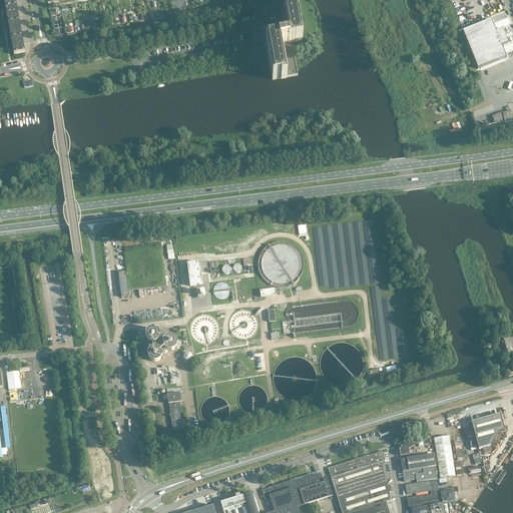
[(15,0),(4,0),(6,9),(17,7),(15,0)]
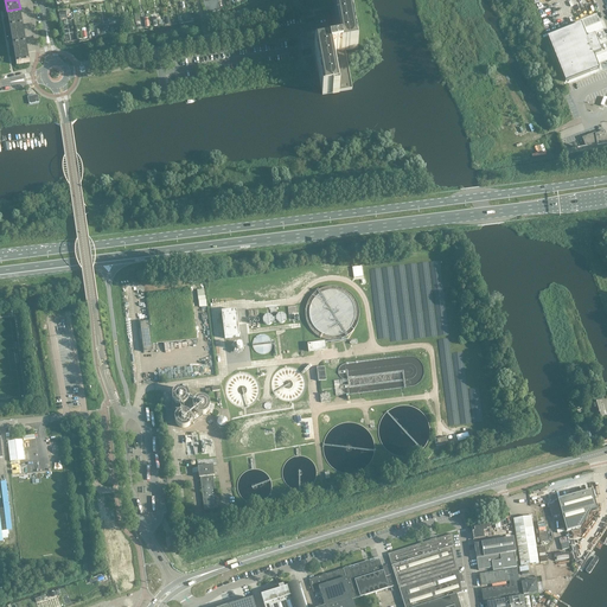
[(221,11),(217,0),(215,0),(205,2),(208,14),(221,11)]
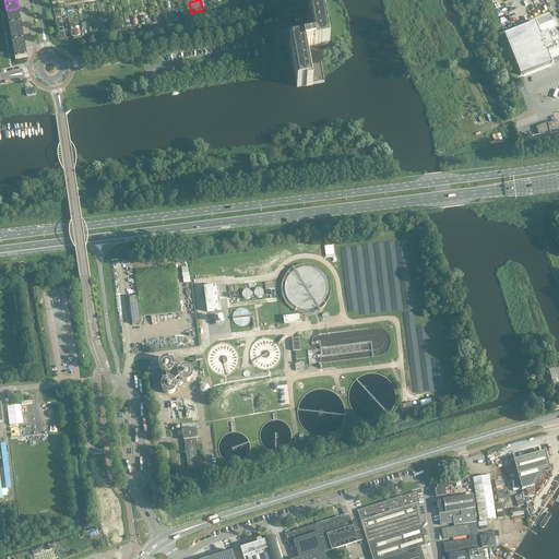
[(289,45),(295,74),(297,87),(324,82),(318,47),(330,45),(322,2),(307,6),(312,35),(304,37),(305,42),(289,45)]
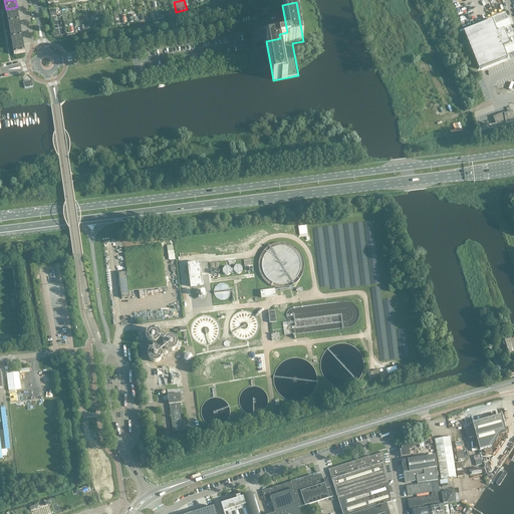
[(17,7),(6,9),(8,24),(19,22),(17,7)]
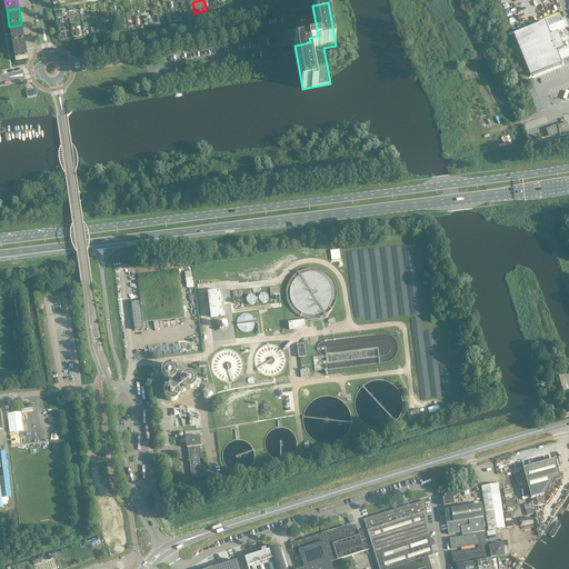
[(558,47),(556,48),(557,51),(563,48),(557,32),(550,36),(545,22),(512,35),(521,56),(553,43),(553,46),(557,45),(558,47)]
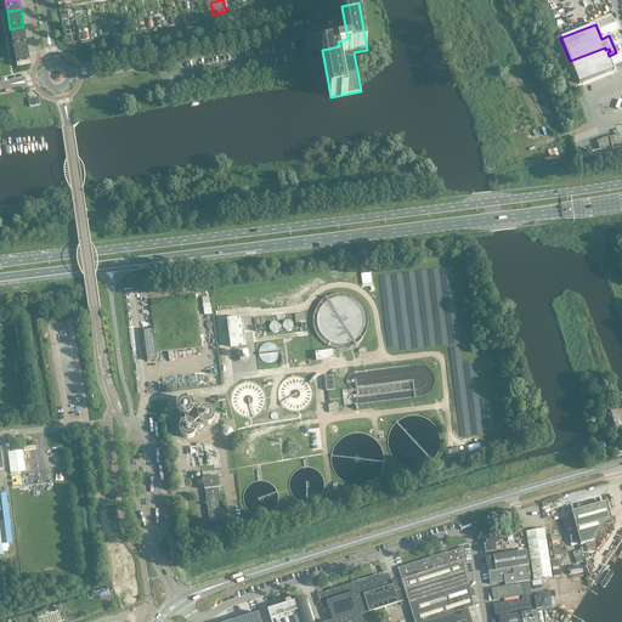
[(23,27),(10,29),(13,47),(27,45),(23,27)]
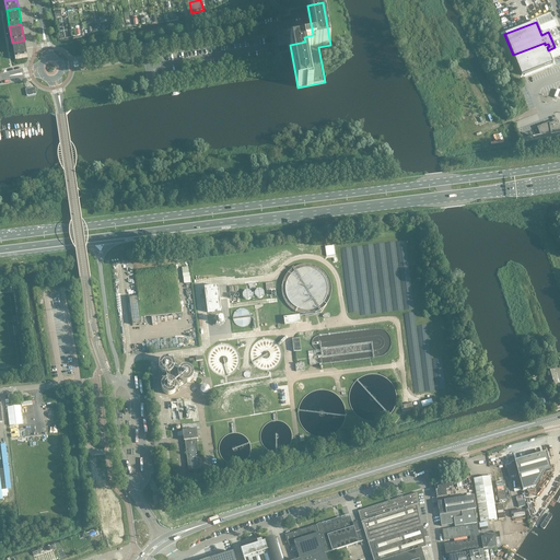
[(24,41),(12,43),(15,60),(27,58),(24,41)]
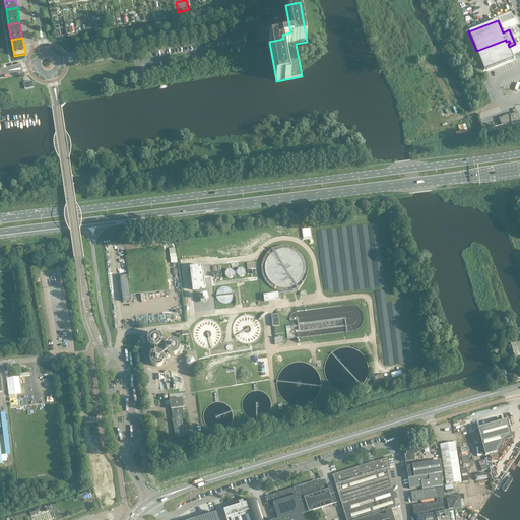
[(506,40),(476,51),(484,70),(513,59),(509,47),(508,44),(510,43),(509,41),(506,42),(506,40)]
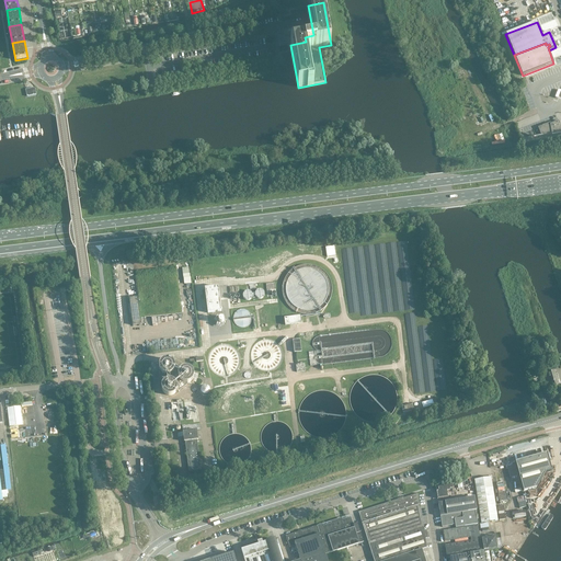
[(560,126),(559,122),(550,125),(551,125),(540,129),(542,136),(558,133),(559,133),(560,133),(560,132),(560,130),(560,126)]
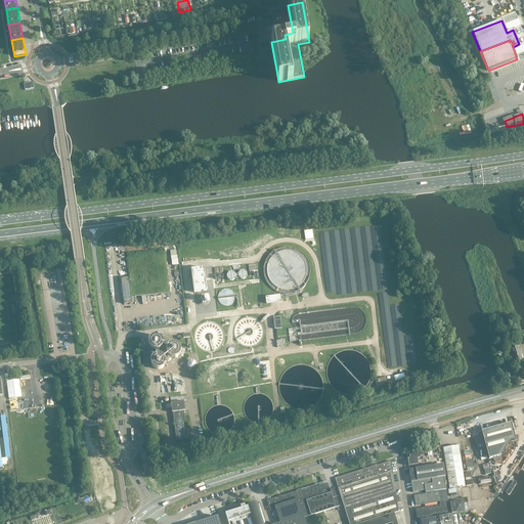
[(313,229),(305,230),(306,239),(314,238),(313,229)]
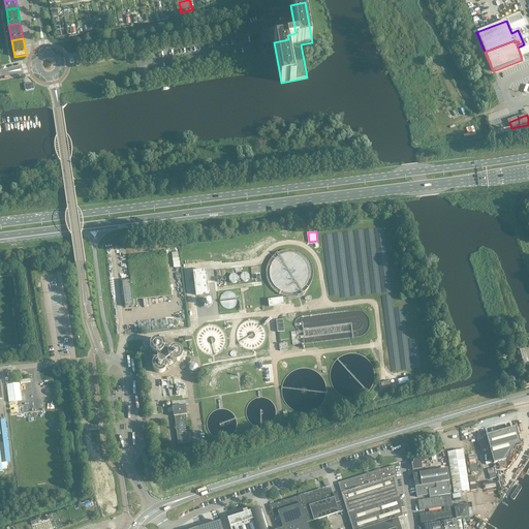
[(273,257),(270,261),(267,267),(267,272),(267,277),(268,282),(271,286),(274,290),(278,293),(283,296),(288,297),(288,299),(290,299),(293,299),(296,298),(299,298),(298,296),(303,292),(307,289),(310,284),(312,279),(313,274),(312,269),(311,262),(308,258),(304,255),(301,252),(296,251),(291,250),(286,250),(281,251),(276,254),(273,257)]
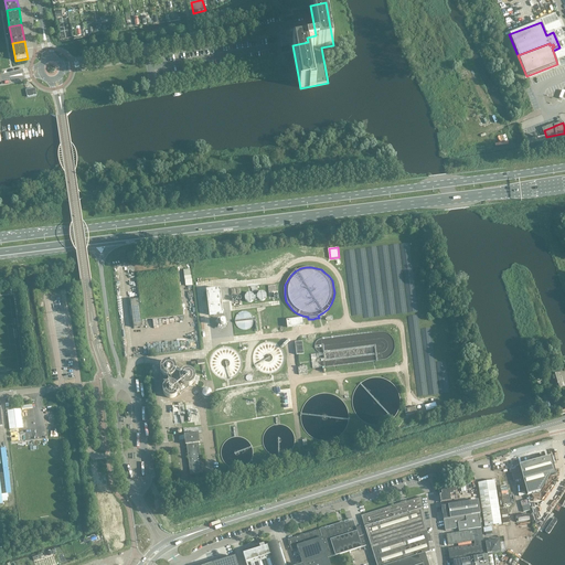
[(177,274),(136,278),(138,299),(139,302),(141,302),(141,305),(139,305),(141,320),(182,316),(183,315),(178,275),(178,273),(177,274)]
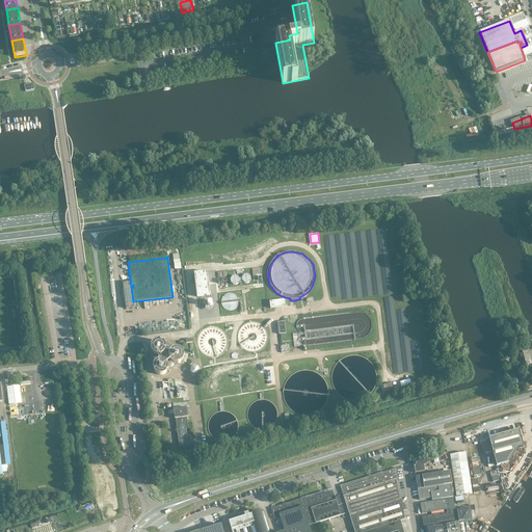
[(201,296),(201,298),(204,297),(204,296),(210,295),(207,272),(194,273),(197,297),(201,296)]
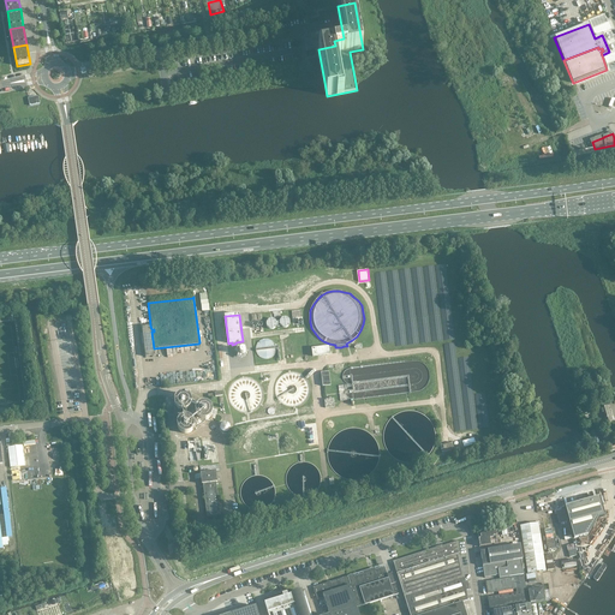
[(280,323),(287,328),(292,321),(284,316),(280,323)]
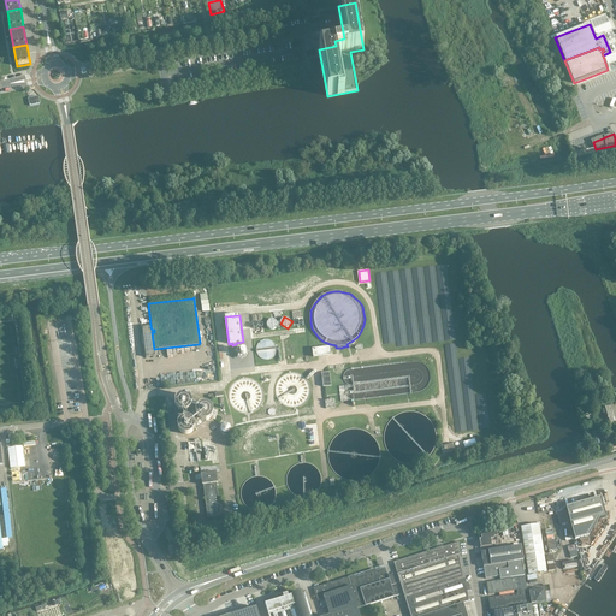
[(142,327),(146,357),(155,356),(154,349),(152,332),(154,332),(154,330),(152,330),(150,326),(142,327)]
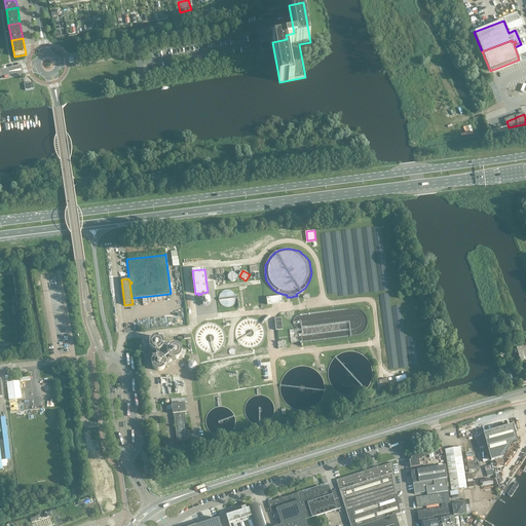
[(235,302),(236,299),(237,299),(238,309),(240,309),(238,296),(237,296),(237,297),(236,297),(234,294),(232,292),(230,291),(227,290),(224,291),(222,292),(220,294),(219,297),(219,300),(220,303),(222,305),(225,307),(228,307),(231,306),(234,304),(235,302)]
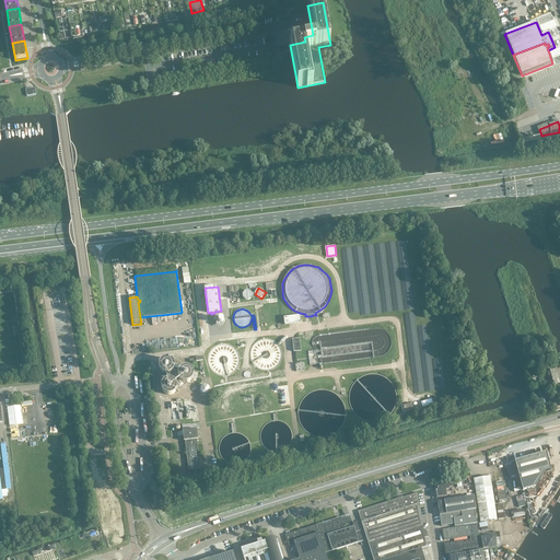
[(283,317),(284,325),(301,323),(300,315),(283,317)]
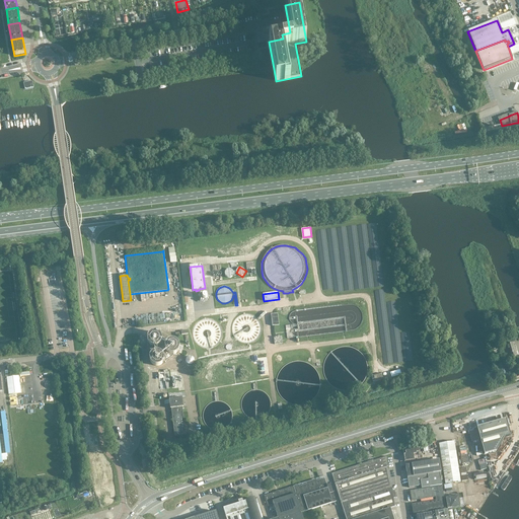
[(232,324),(232,328),(232,334),(234,338),(238,341),(242,343),(246,344),(251,343),(255,341),(258,338),(261,334),(262,328),(261,324),(258,320),(255,317),(251,314),(246,314),(242,314),(238,317),(234,320),(232,324)]
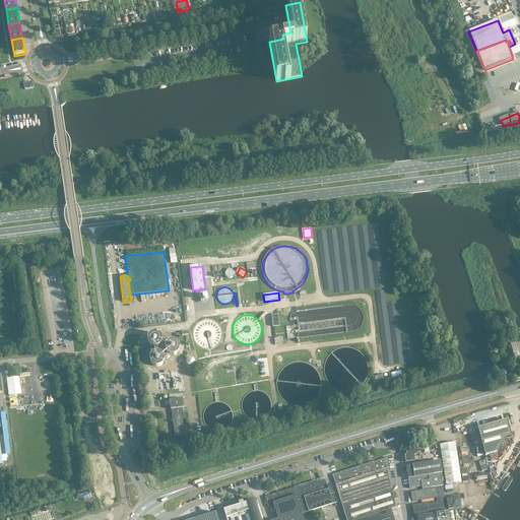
[(271,315),(272,327),(279,326),(278,315),(271,315)]
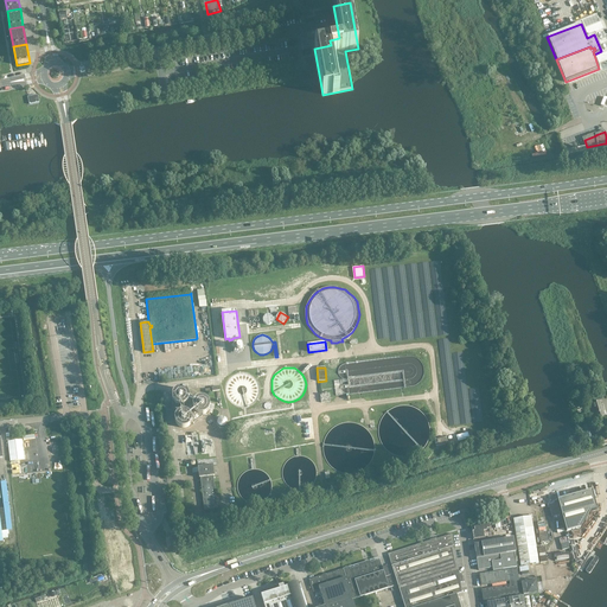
[(237,407),(242,408),(248,407),(253,404),(256,401),(259,396),(260,390),(259,385),(256,381),(253,376),(248,374),(243,374),(237,374),(232,376),(229,381),(227,385),(225,390),(227,396),(229,401),(232,404),(237,407)]
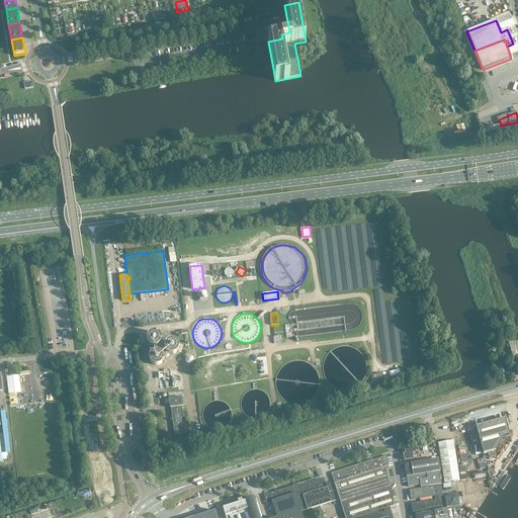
[(147,340),(148,343),(149,343),(150,344),(150,345),(153,346),(156,346),(158,345),(160,343),(161,341),(162,338),(161,336),(160,335),(159,334),(159,333),(156,332),(153,332),(151,333),(149,335),(148,337),(147,340)]
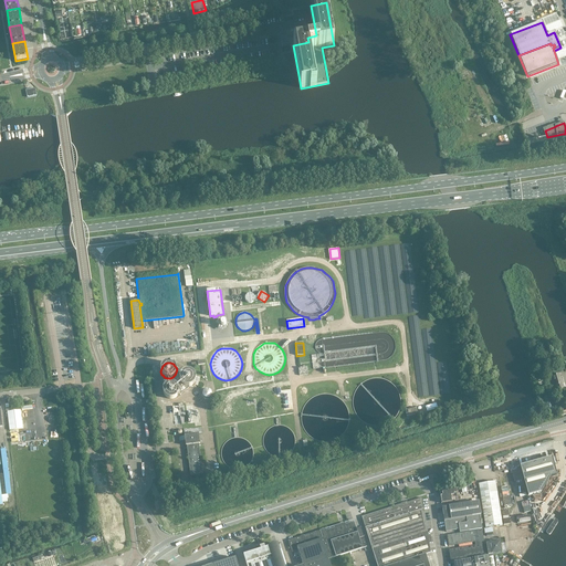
[(161,387),(164,388),(166,386),(168,384),(171,384),(175,384),(177,386),(178,388),(179,391),(178,395),(179,396),(190,388),(189,387),(187,387),(184,386),(181,384),(179,381),(179,378),(180,375),(182,373),(186,371),(184,370),(184,369),(179,367),(178,368),(176,367),(177,369),(176,373),(175,375),(173,377),(170,378),(167,378),(164,377),(164,376),(163,375),(161,375),(160,376),(161,387)]
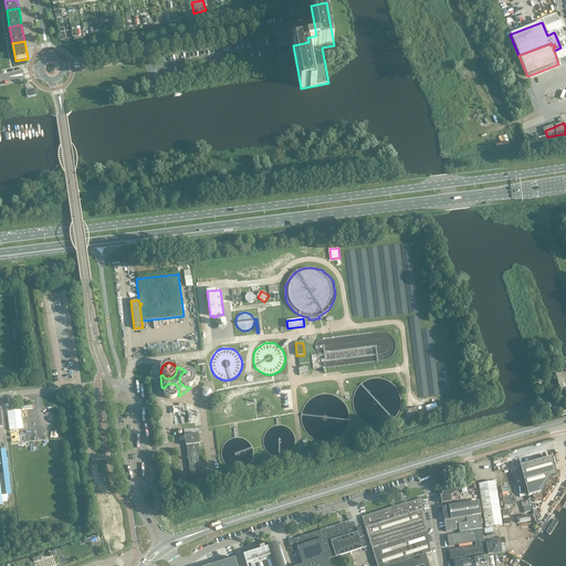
[(310,370),(307,370),(307,367),(299,368),(300,376),(308,375),(308,373),(311,371),(310,370)]
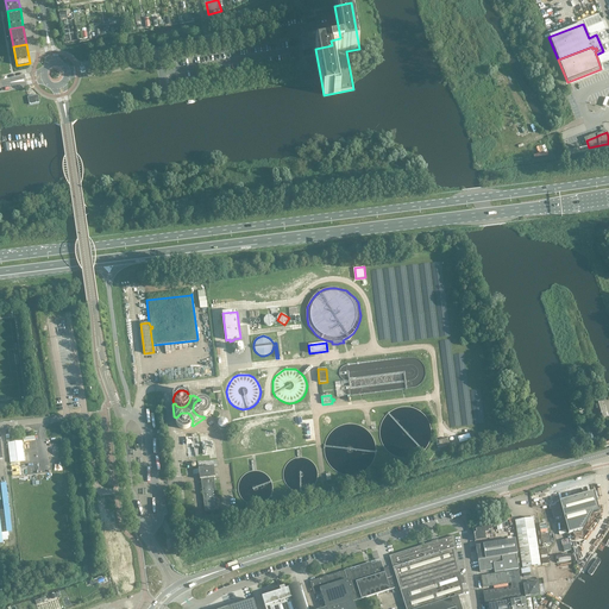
[(201,416),(203,416),(207,415),(209,413),(211,409),(211,406),(209,403),(207,401),(206,400),(203,399),(201,399),(200,400),(196,401),(194,403),(193,407),(193,410),(195,413),(198,415),(201,416)]
